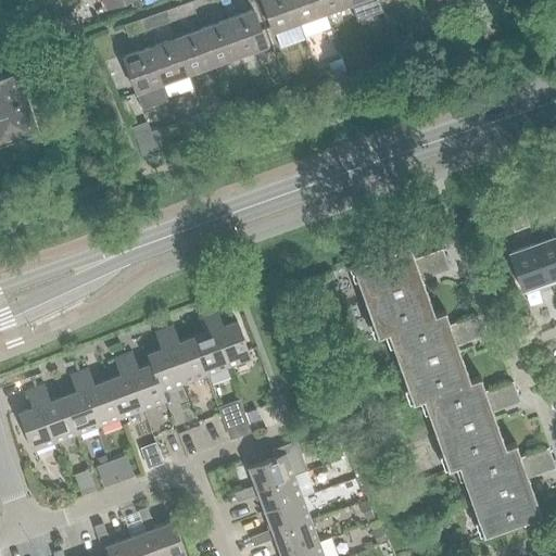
[(261,0),(273,32),(298,23),(289,0),(261,0)]
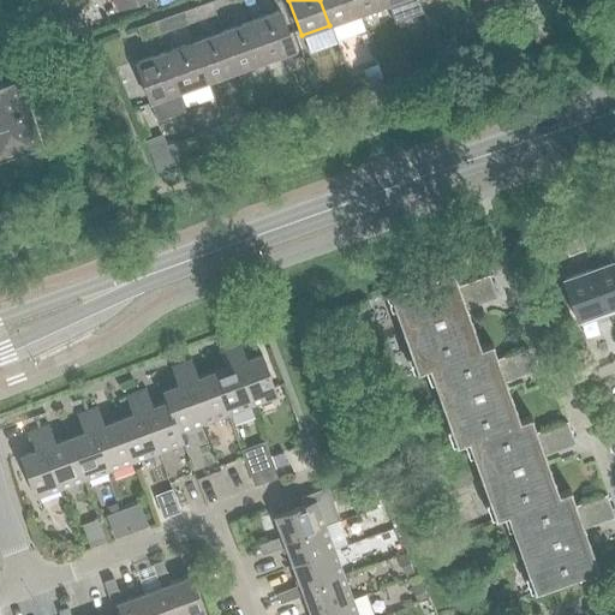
[(320,0),(329,25),(358,15),(353,0),(320,0)]
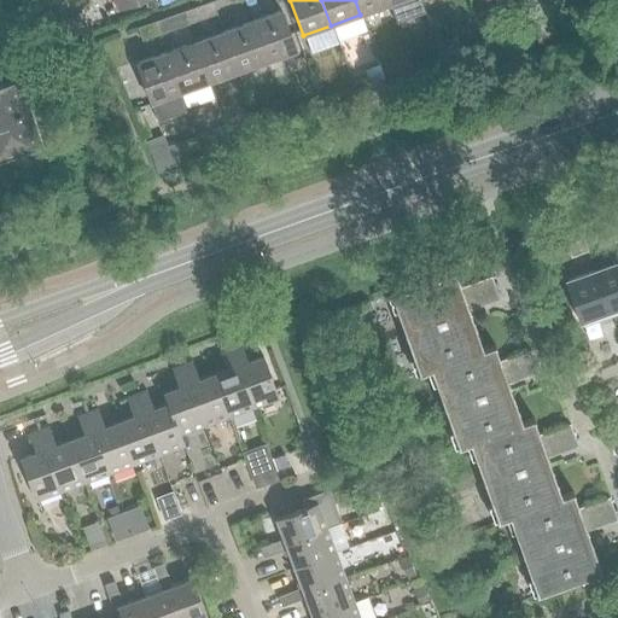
[(355,0),(360,15),(389,5),(386,0),(355,0)]
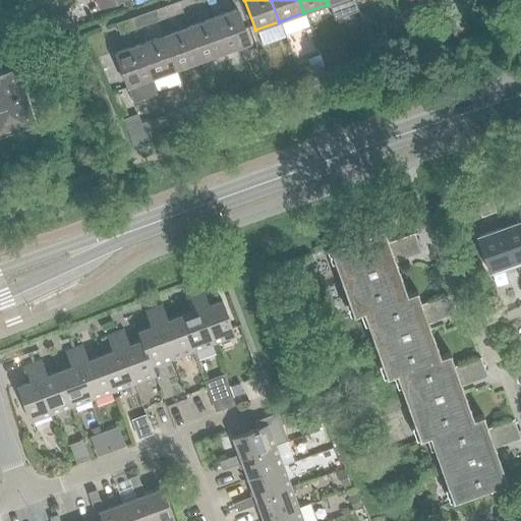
[(353,0),(326,0),(328,4),(334,19),(357,11),(353,0)]
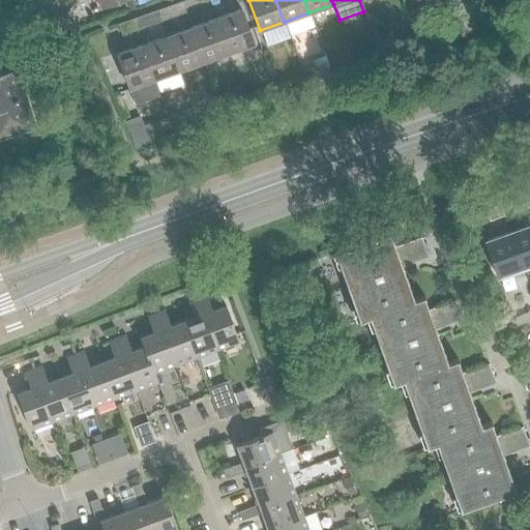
[(180,2),(166,7),(170,18),(184,12),(180,2)]
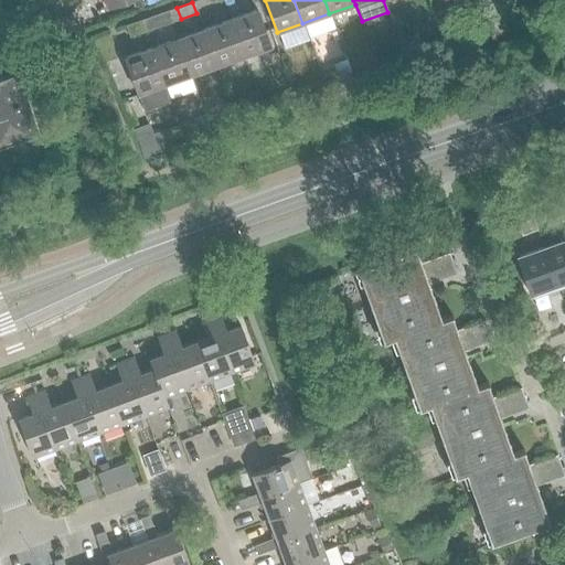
[(255,10),(228,20),(242,57),(269,48),(255,10)]
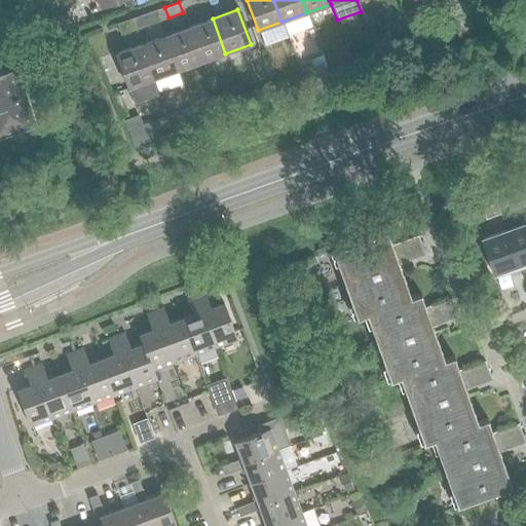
[(155,10),(141,15),(144,26),(159,21),(155,10)]
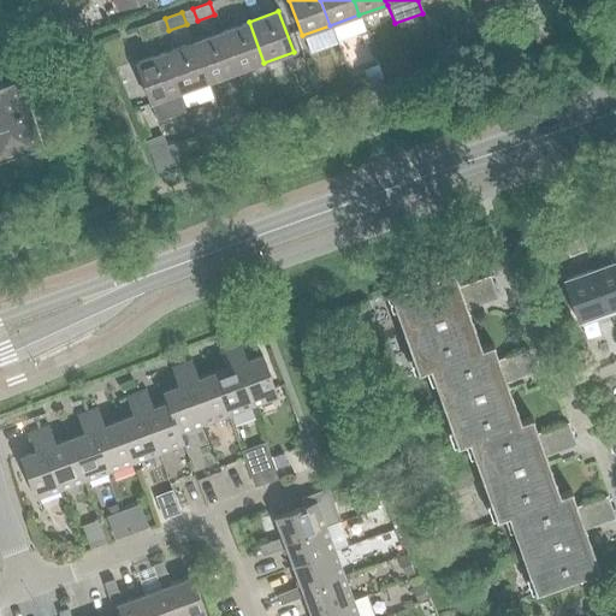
[(77,15),(63,19),(63,21),(69,39),(70,37),(83,33),(77,15)]
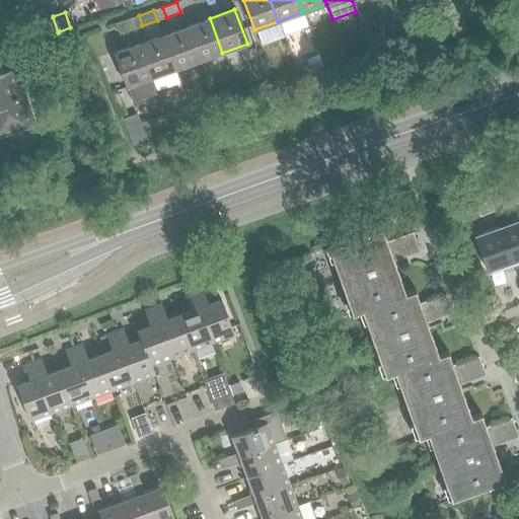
[(187,26),(200,61),(222,53),(210,18),(187,26)]
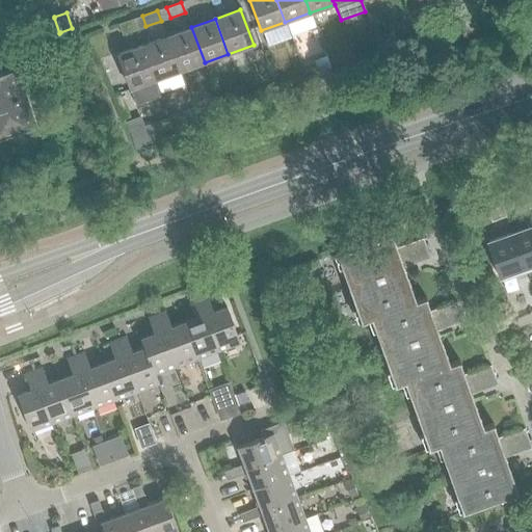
[(132,20),(117,25),(121,35),(136,30),(132,20)]
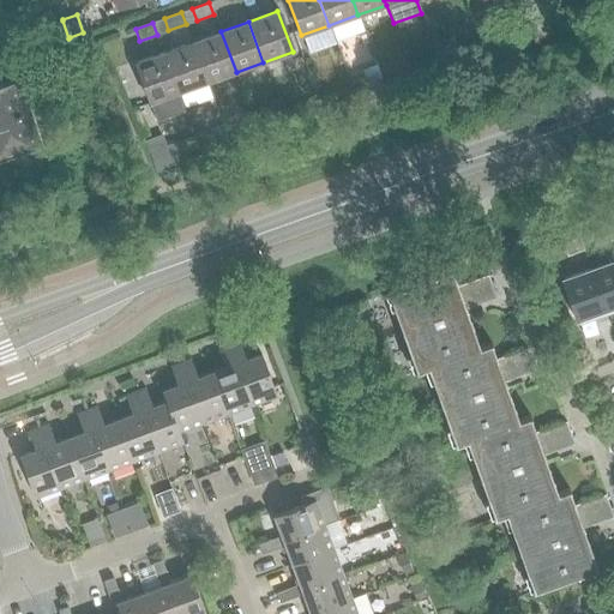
[(221,31),(192,42),(206,83),(236,72),(221,31)]
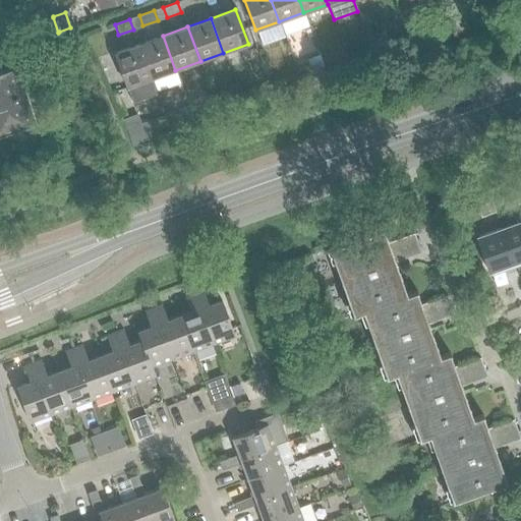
[(151,78),(175,70),(163,36),(138,44),(151,78)]
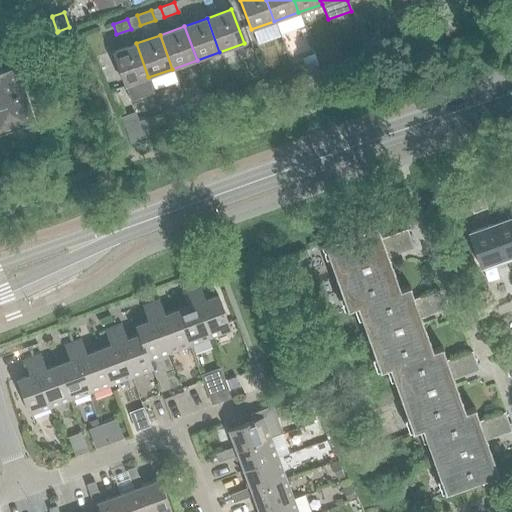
[(383,35),(366,41),(370,52),(387,46),(383,35)]
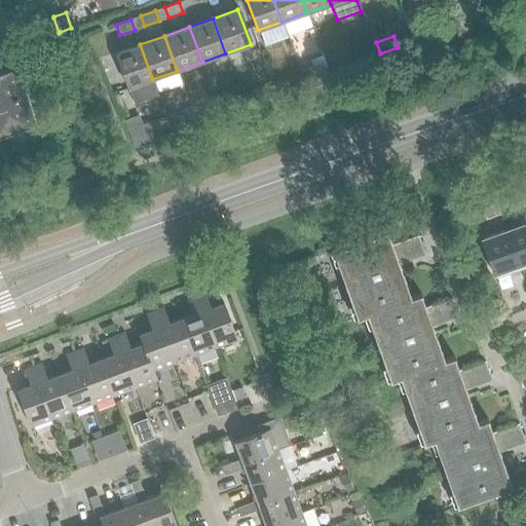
[(140,44),(114,53),(133,104),(157,95),(152,79),(140,44)]
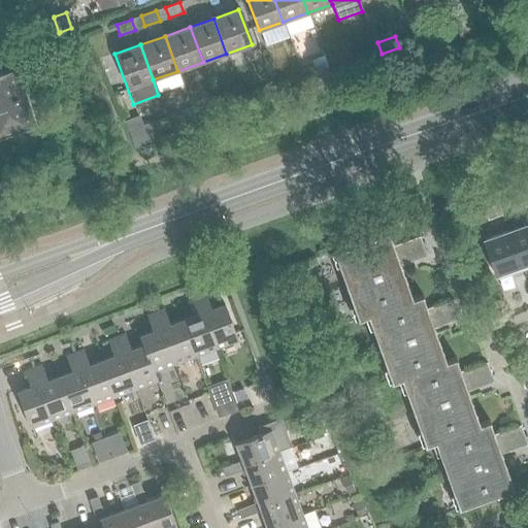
[(0,134),(35,123),(15,67),(1,72),(0,69),(0,134)]
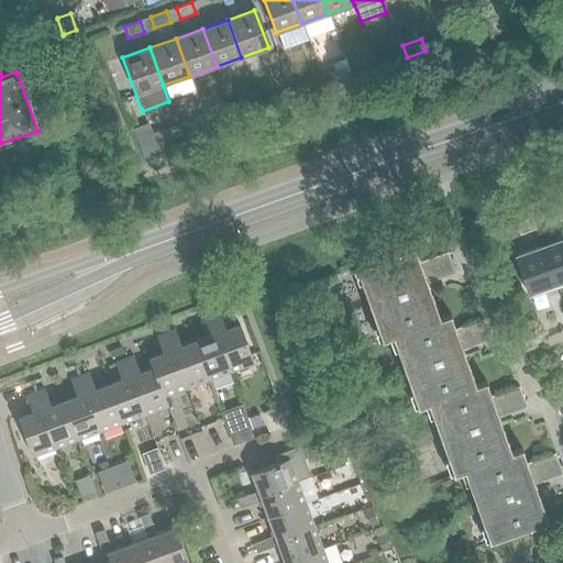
[(333,75),(322,78),(326,88),(337,84),(333,75)]
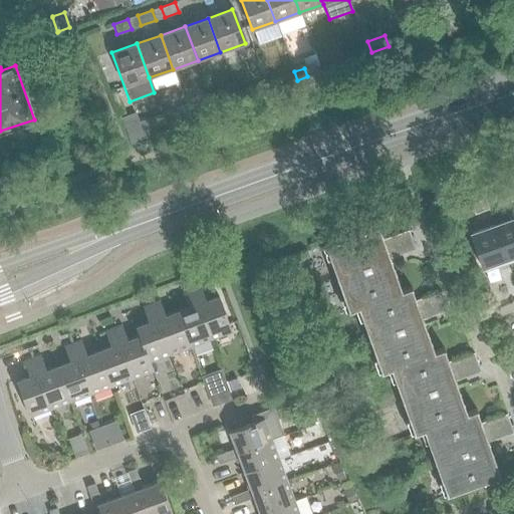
[(292,72),(280,76),(284,85),(295,81),(292,72)]
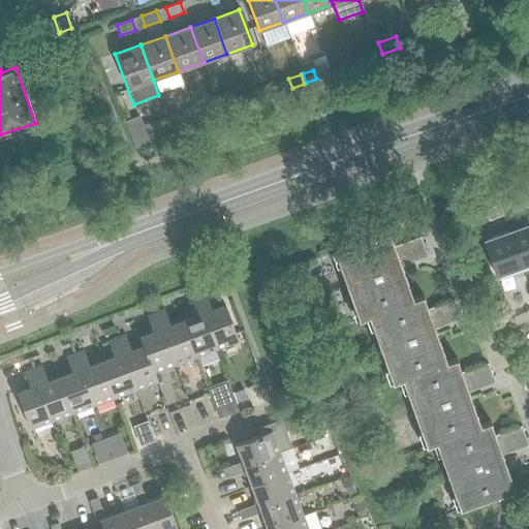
[(254,93),(244,96),(247,107),(257,103),(254,93)]
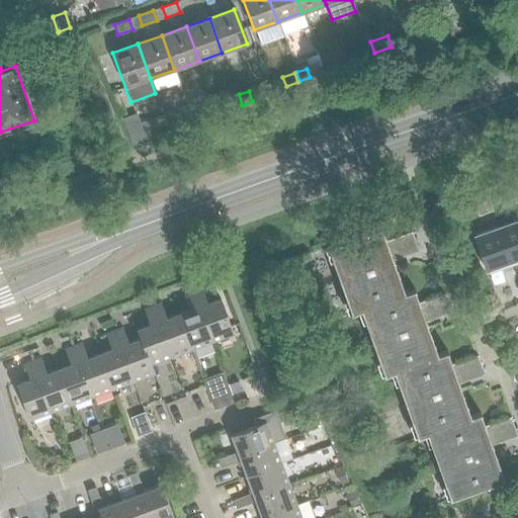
[(188,109),(164,118),(170,134),(193,124),(188,109)]
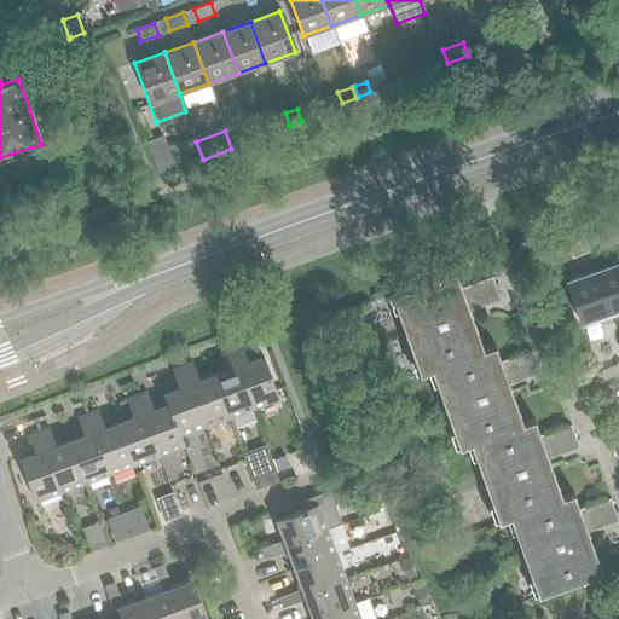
[(203,160),(195,137),(167,146),(162,136),(145,143),(158,177),(203,160)]
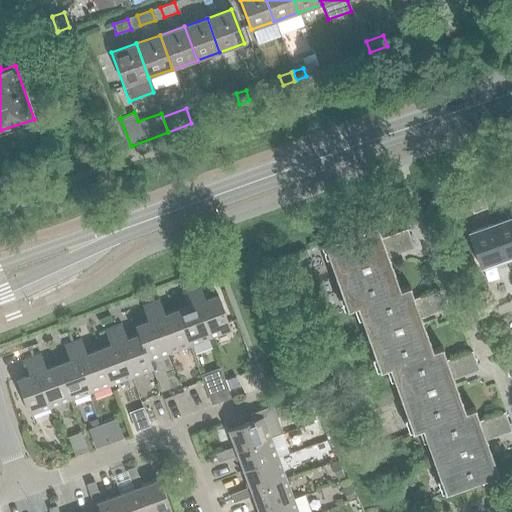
[(506,190),(492,195),(496,206),(510,200),(506,190)]
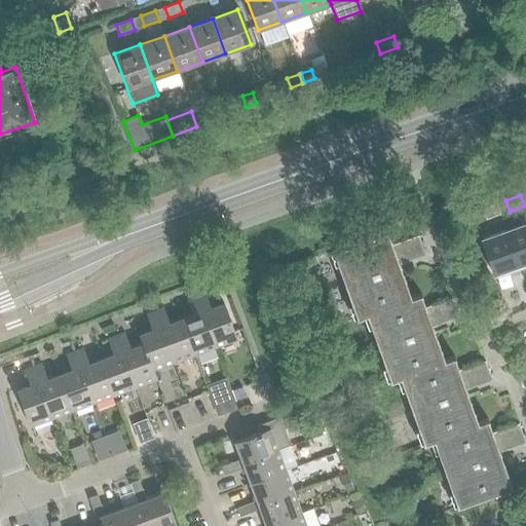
[(496,203),(481,209),(485,220),(499,215),(496,203)]
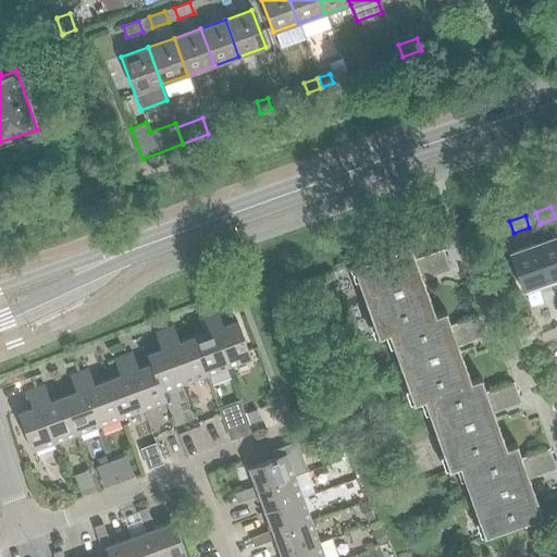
[(547,281),(556,276),(556,235),(534,244),(547,281)]
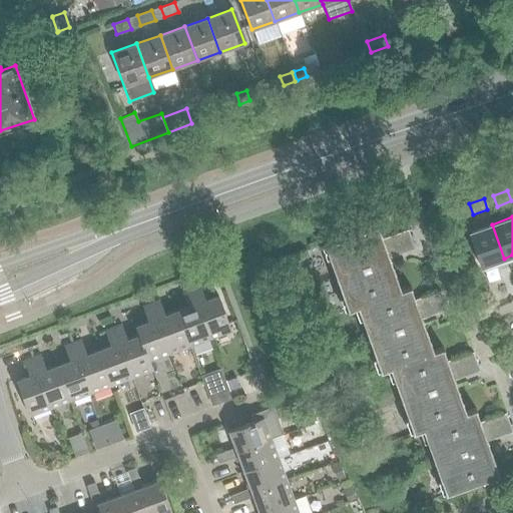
[(480,268),(504,259),(492,224),(468,234),(480,268)]
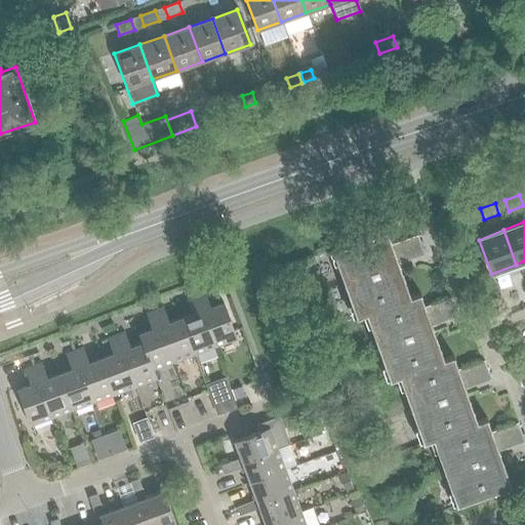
[(354,318),(364,315),(409,297),(397,265),(423,255),(416,235),(390,245),(385,232),(329,251),(354,318)]
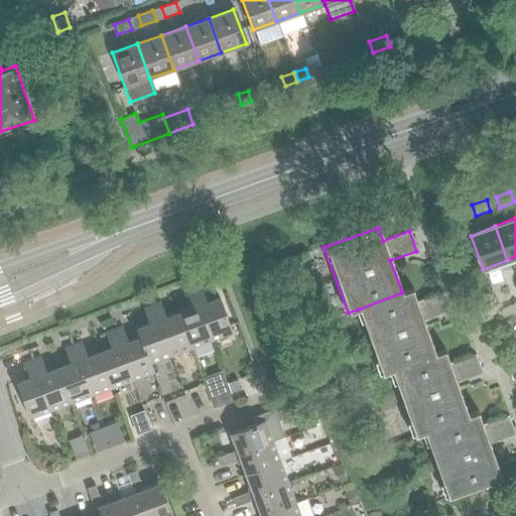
[(201,287),(191,290),(210,341),(231,333),(219,298),(206,302),(201,287)]
